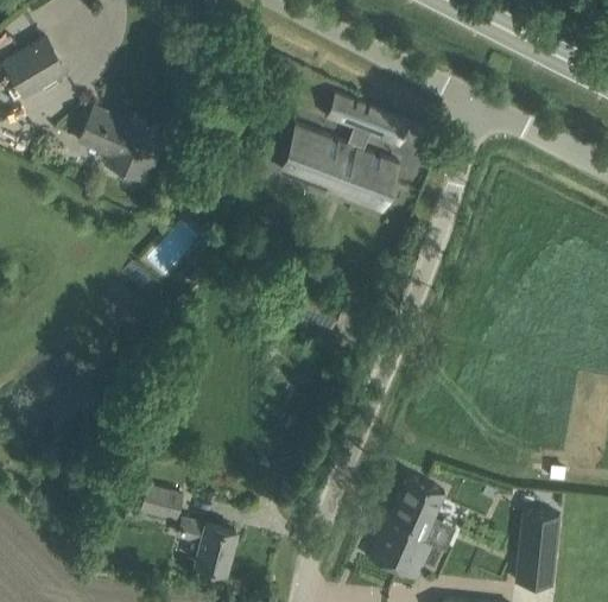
[(1,65),(23,99),(64,74),(44,40),(1,65)]
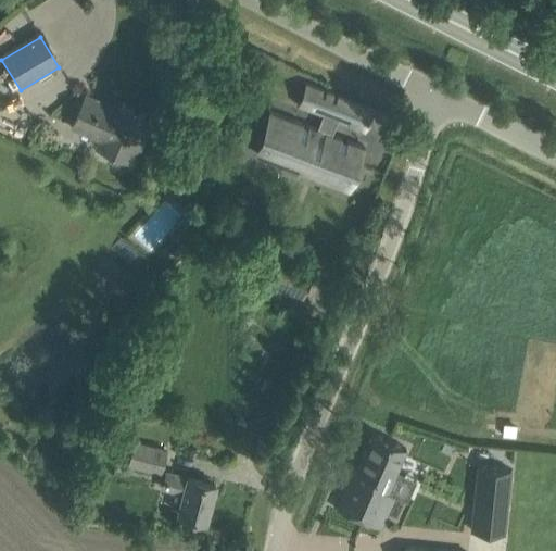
[(272,119),(260,152),(285,162),(288,154),(305,161),(301,172),(300,173),(345,191),(361,153),(364,154),(364,153),(331,140),(332,139),(345,104),(307,90),(301,110),(323,119),(317,134),(317,135),(269,116),(269,119),(272,119)]
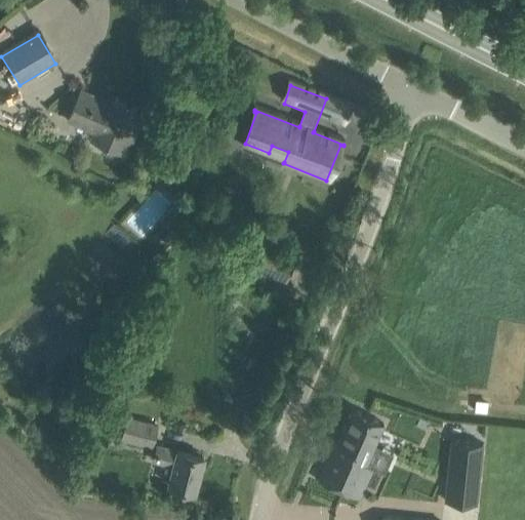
[(121,156),(131,133),(139,114),(111,102),(107,111),(95,106),(96,103),(81,95),(73,114),(69,124),(95,135),(91,144),(121,156)]
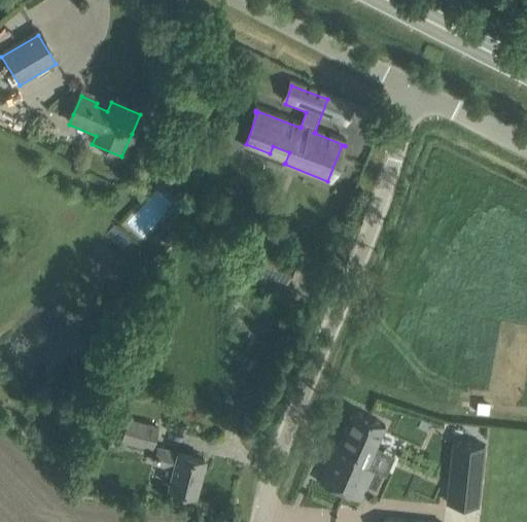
[(287,285),(294,265),(262,252),(254,273),(287,285)]
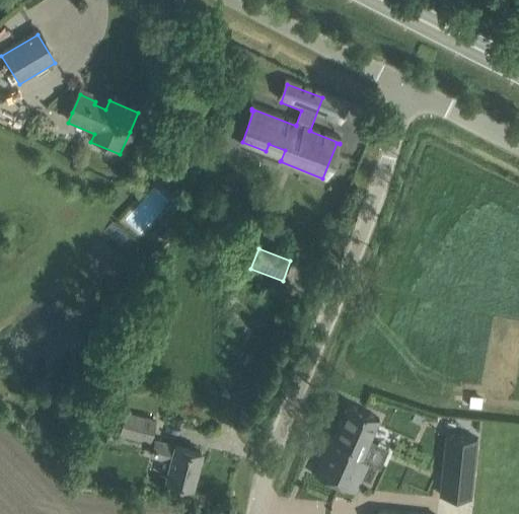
[(362,463),(379,424),(348,410),(335,439),(332,438),(314,479),(356,497),(359,490),(357,489),(359,486),(360,486),(369,467),(362,463)]
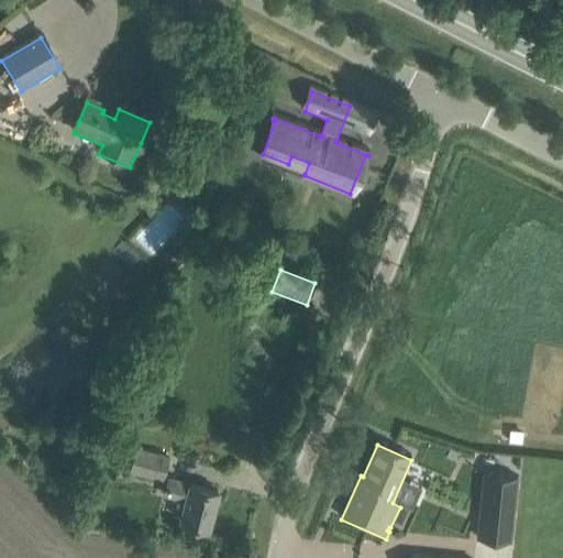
[(164,482),(169,461),(135,452),(130,473),(164,482)]
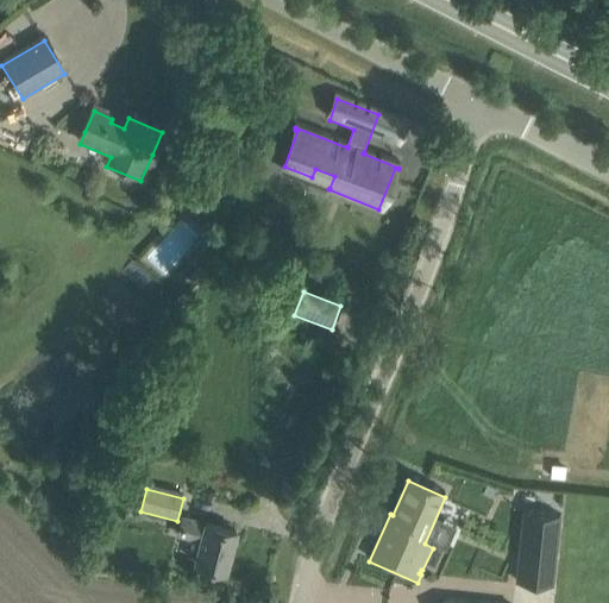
[(552,590),(559,520),(523,516),(516,586),(552,590)]
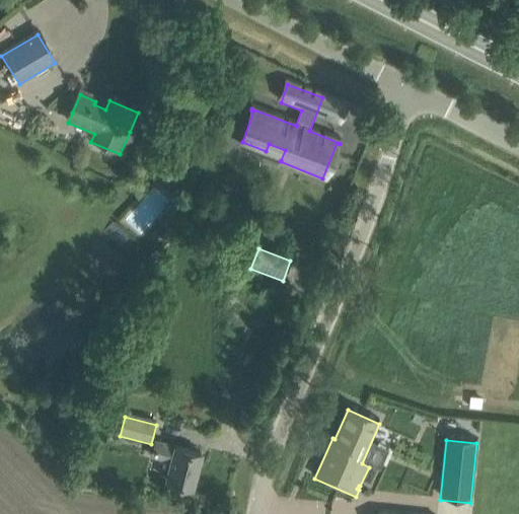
[(202,456),(181,451),(176,450),(175,451),(156,446),(153,458),(172,464),(167,484),(193,491),(202,456)]
